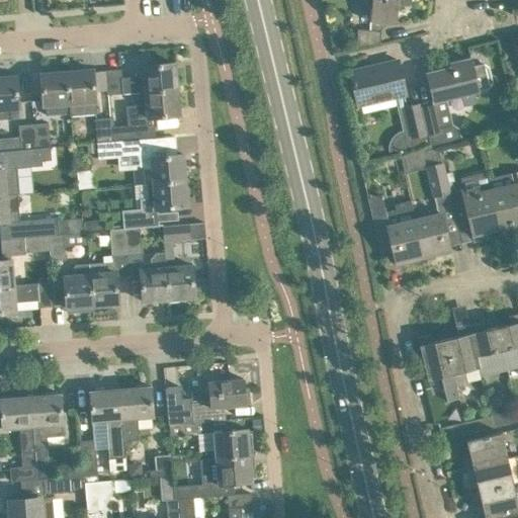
[(411,0),(358,0),(358,7),(371,7),(370,22),(371,22),(370,29),(357,28),(357,49),(380,42),(381,30),(380,30),(381,22),(397,23),(399,3),(411,4),(411,0)]
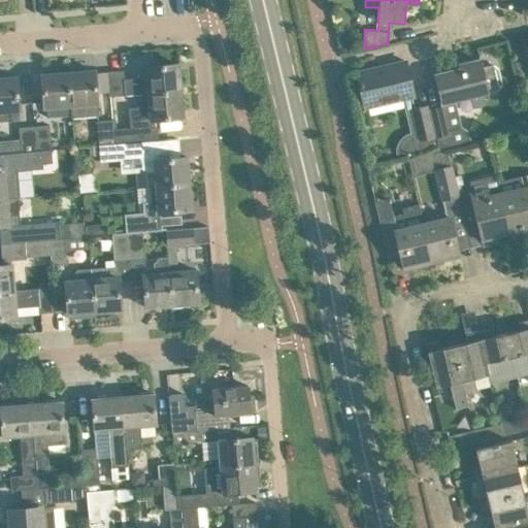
[(493,66),(482,68),(480,60),(460,65),(461,69),(436,74),(442,102),(498,89),(502,85),(498,68),(493,66)]
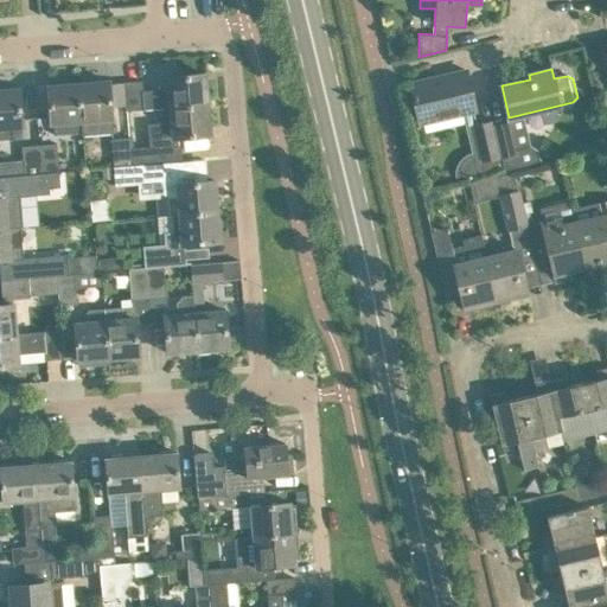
[(475,112),(472,93),(466,70),(410,83),(421,125),(475,112)]
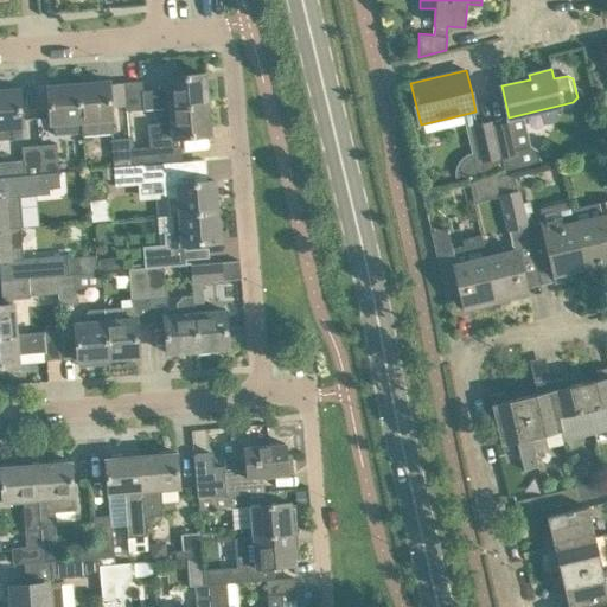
[(164,108),(208,104),(205,74),(168,77),(170,89),(144,91),(142,81),(125,82),(127,110),(164,108)]
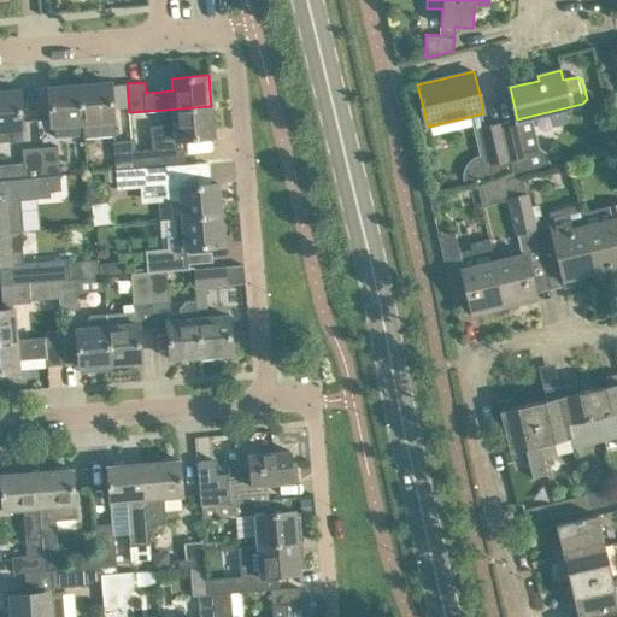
[(115,121),(113,109),(111,82),(80,86),(83,123),(84,137),(116,135),(115,121)]
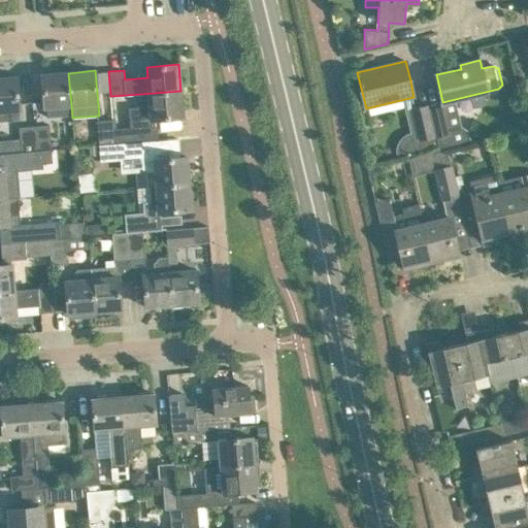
[(44,107),(71,105),(68,73),(42,75),(44,107)]
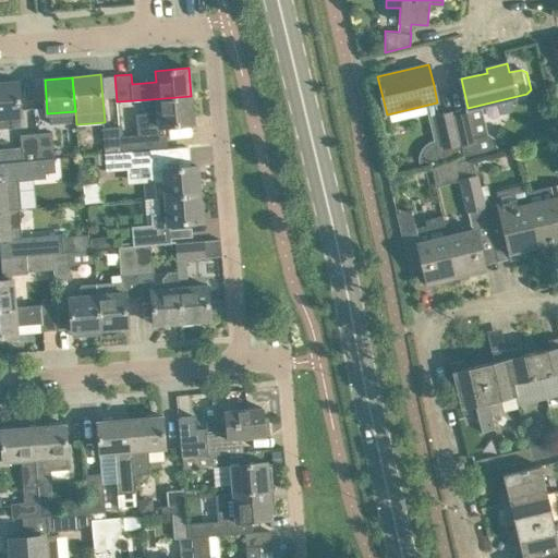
[(17,82),(0,83),(0,128),(22,126),(21,116),(17,82)]
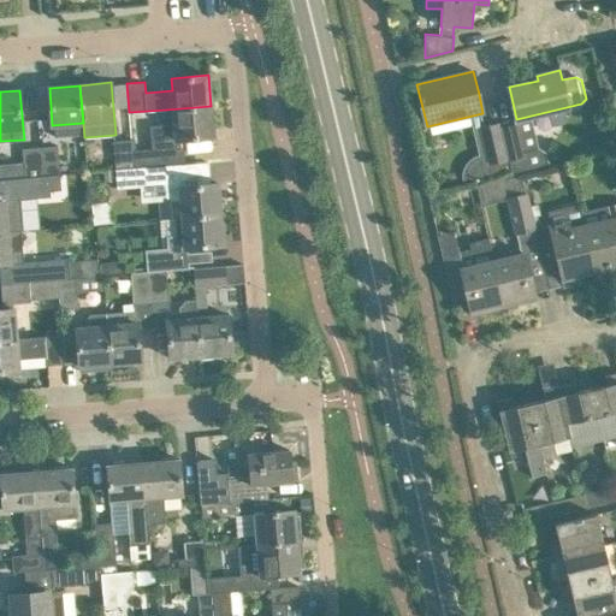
[(134,169),(163,166),(161,149),(181,148),(181,140),(214,137),(211,106),(166,110),(167,124),(150,125),(152,149),(142,149),(141,138),(131,140),(134,169)]
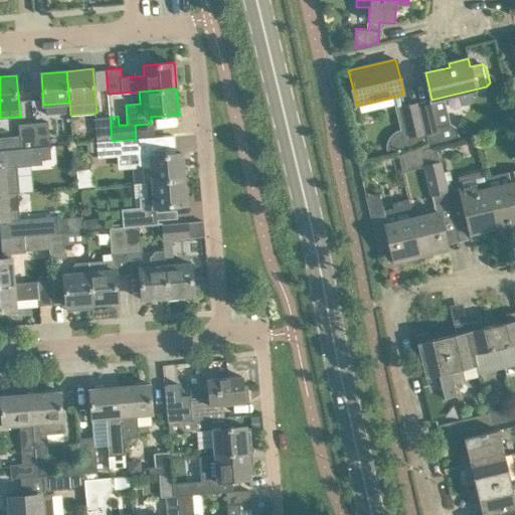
[(427,140),(419,106),(418,107),(417,103),(401,107),(409,136),(411,144),(426,141),(427,140)]
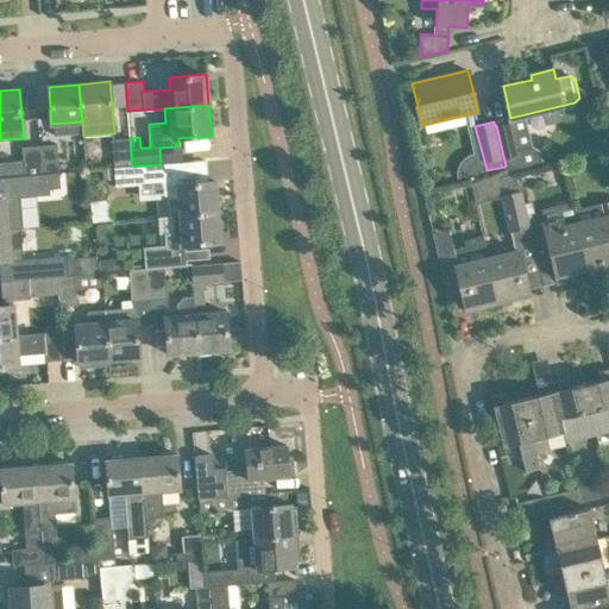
[(532,146),(515,150),(509,123),(496,125),(506,165),(504,167),(507,174),(542,165),(539,151),(532,146)]
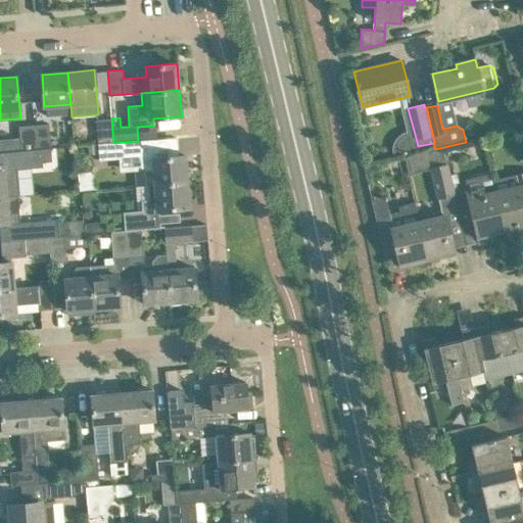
[(98,144),(113,143),(111,119),(96,120),(98,144)]
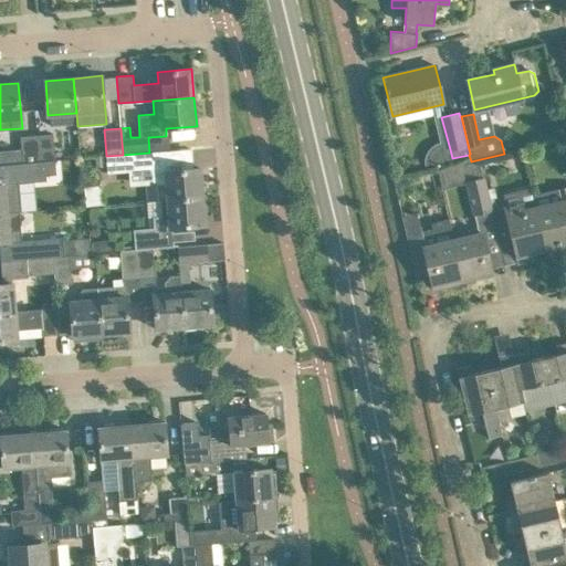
[(40,161),(55,160),(53,134),(38,135),(40,161)]
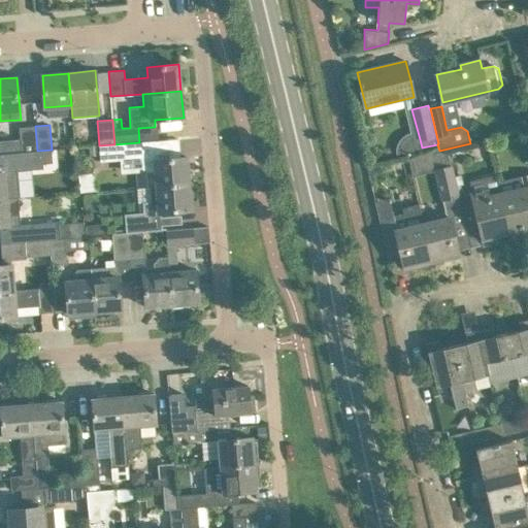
[(22,153),(37,151),(35,126),(20,128),(21,144),(22,153)]
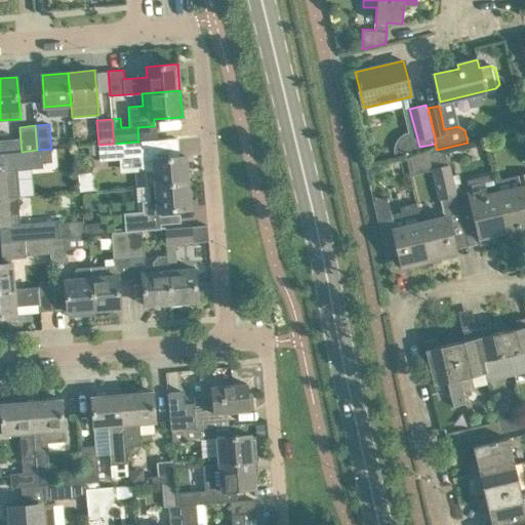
[(138,142),(114,144),(98,145),(99,154),(99,161),(142,157),(143,170),(134,171),(135,187),(140,187),(188,183),(186,156),(159,158),(157,139),(138,142)]
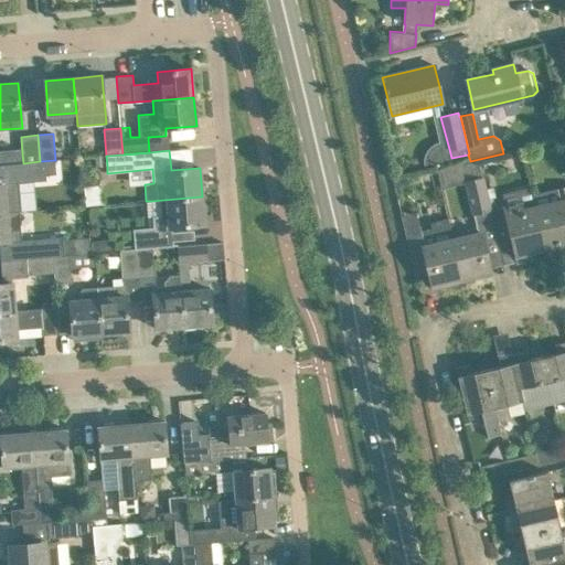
[(0,212),(7,212),(19,211),(20,211),(18,180),(41,178),(40,161),(23,163),(12,163),(13,177),(0,178),(0,212)]
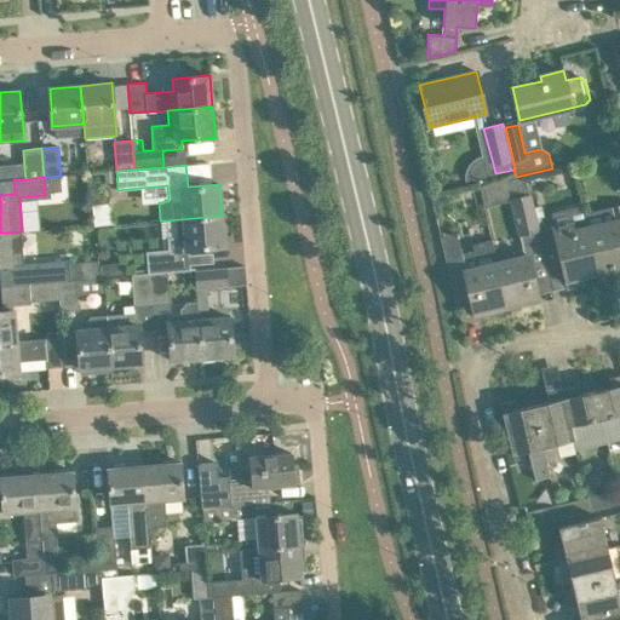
[(514,199),(511,200),(520,235),(539,230),(530,195),(529,195),(514,199)]
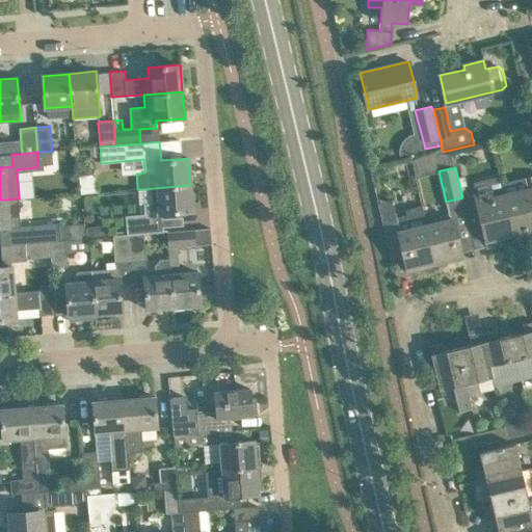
[(531,175),(525,177),(527,188),(504,194),(511,228),(512,228),(523,224),(526,238),(531,236),(531,175)]
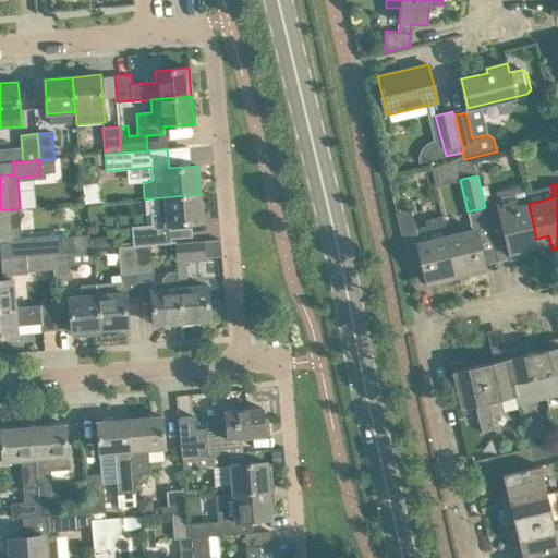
[(499,204),(485,207),(492,237),(504,234),(508,254),(510,261),(525,257),(523,250),(540,246),(537,239),(536,239),(529,204),(526,191),(525,192),(524,185),(496,192),(499,204)]
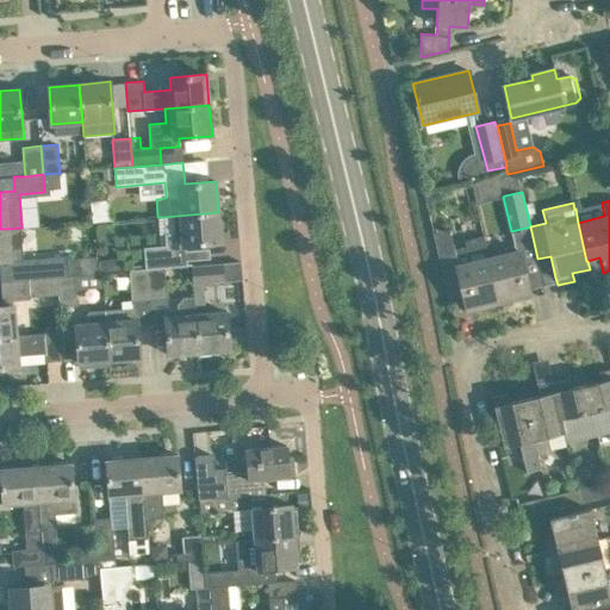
[(106,210),(91,211),(92,223),(112,221),(111,209),(106,210)]
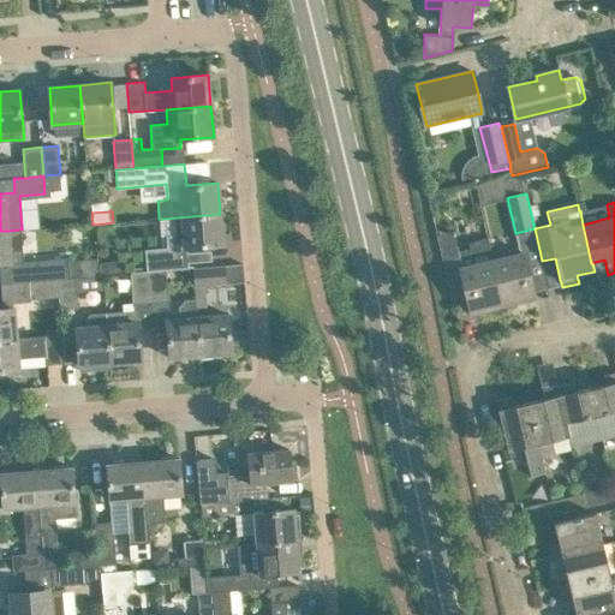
[(189,268),(187,248),(222,244),(220,214),(165,219),(167,248),(144,250),(145,272),(148,272),(166,270),(171,270),(189,268)]
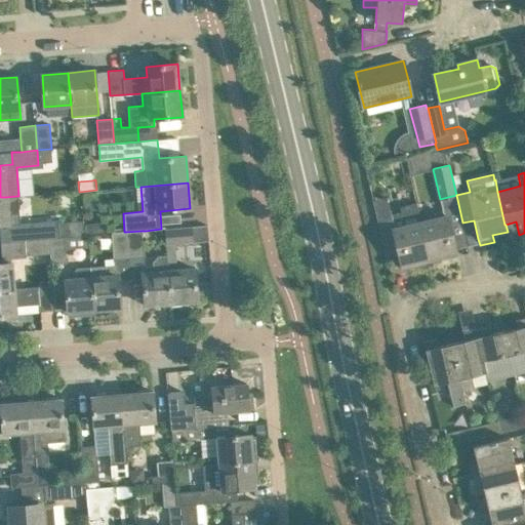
[(6,197),(0,197),(0,224),(8,224),(8,221),(19,220),(17,196),(6,197)]
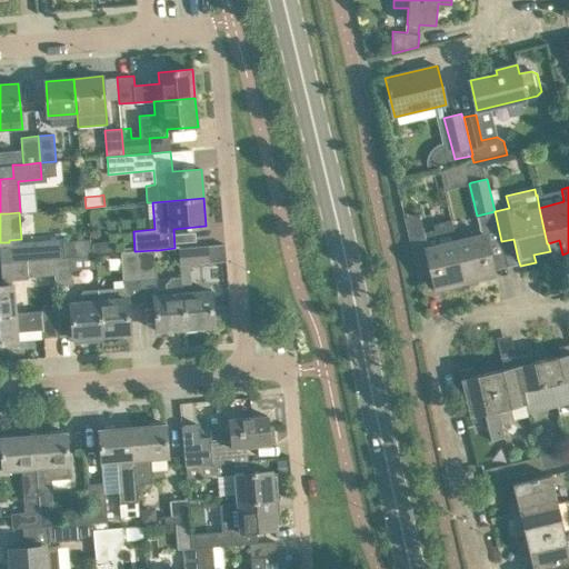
[(456,241),(451,220),(433,225),(435,230),(426,232),(425,228),(407,231),(413,258),(427,255),(435,291),(466,283),(456,241)]
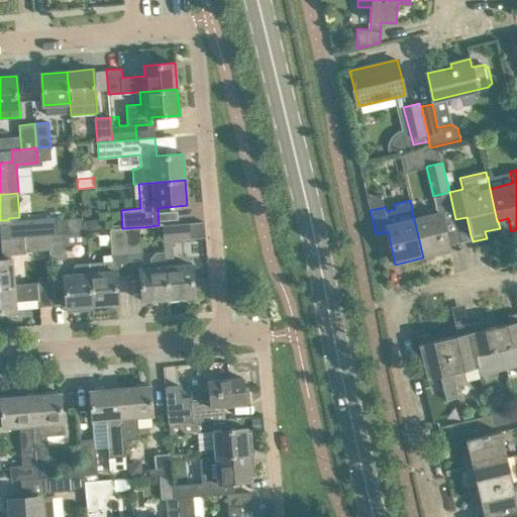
[(450,251),(444,226),(441,213),(414,219),(423,257),(450,251)]
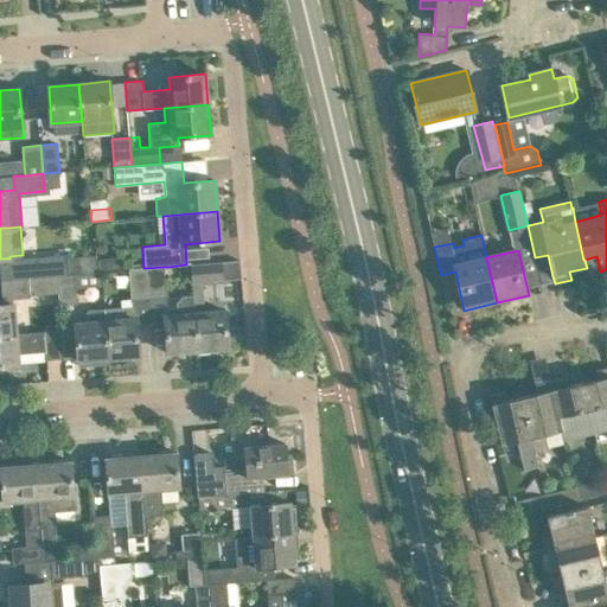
[(23,279),(29,279),(57,276),(75,274),(98,273),(96,255),(21,261),(23,279)]
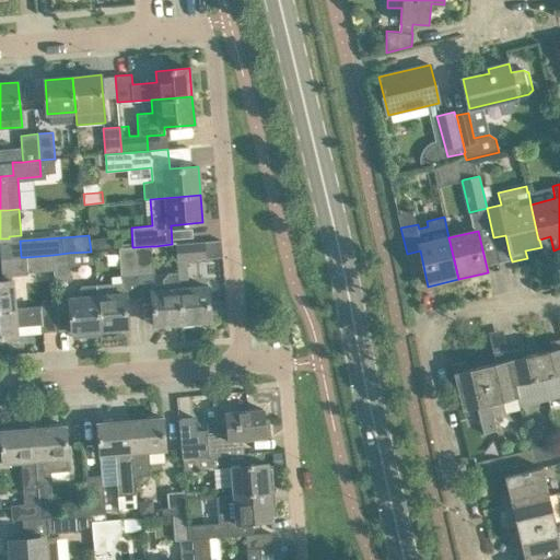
[(109,237),(92,240),(93,248),(111,246),(109,237)]
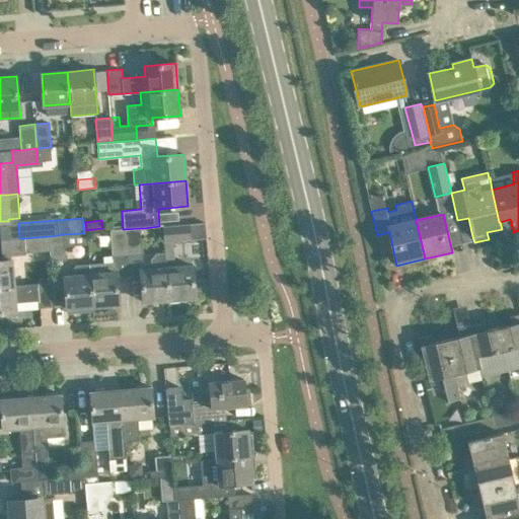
[(163,226),(164,241),(188,239),(187,224),(163,226)]
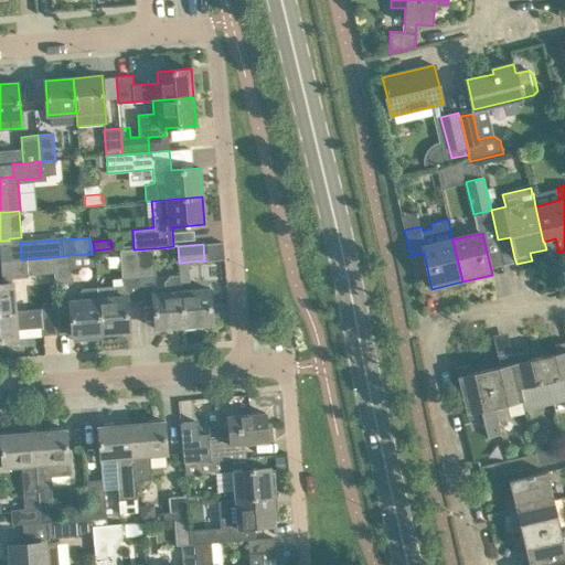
[(164,286),(156,286),(152,248),(136,249),(140,300),(153,299),(156,328),(184,326),(182,291),(180,274),(170,275),(164,281),(164,286)]
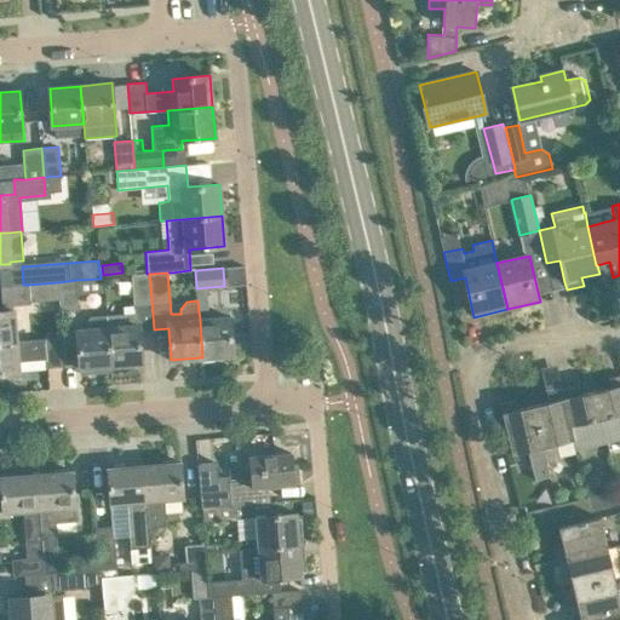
[(135,314),(107,315),(112,366),(142,363),(139,331),(154,329),(149,274),(147,274),(132,275),(135,314)]
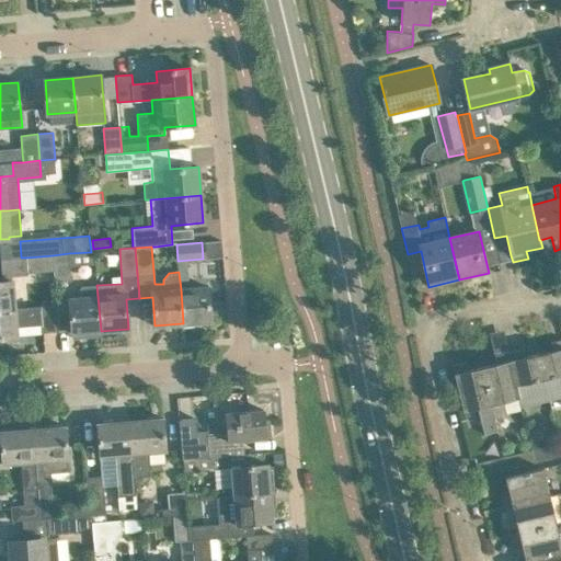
[(53,255),(54,271),(55,282),(71,279),(69,253),(53,255)]
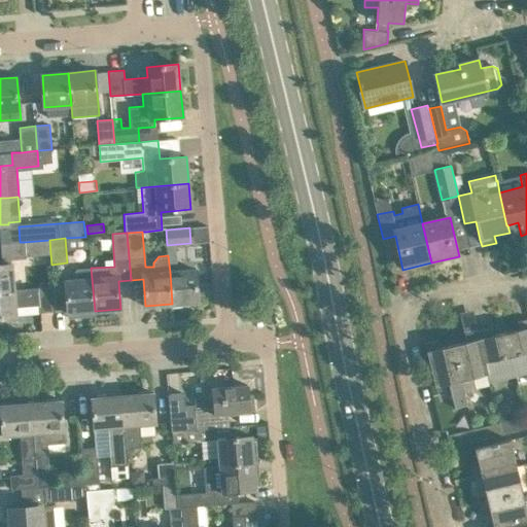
[(26,256),(50,254),(49,240),(25,242),(26,256)]
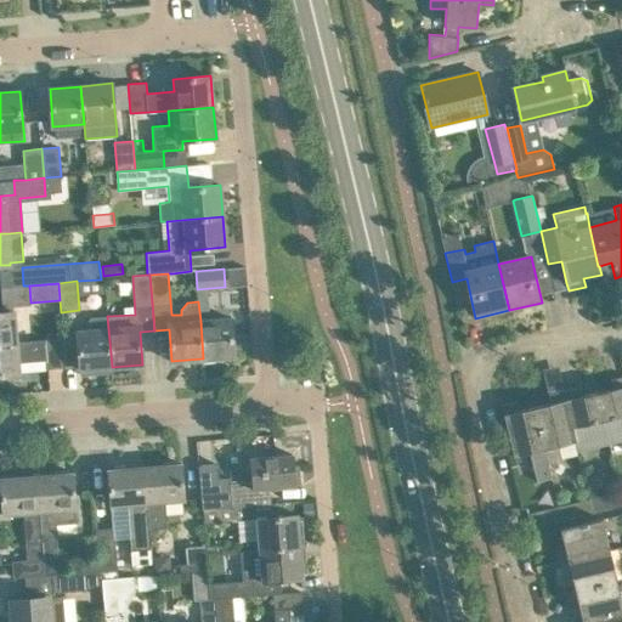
[(0,343),(16,343),(13,311),(0,312),(0,343)]
